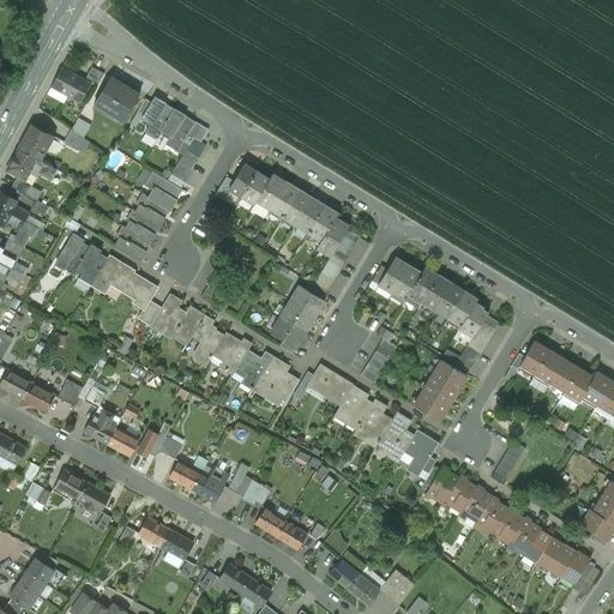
[(80,103),(91,83),(62,67),(52,88),(80,103)]
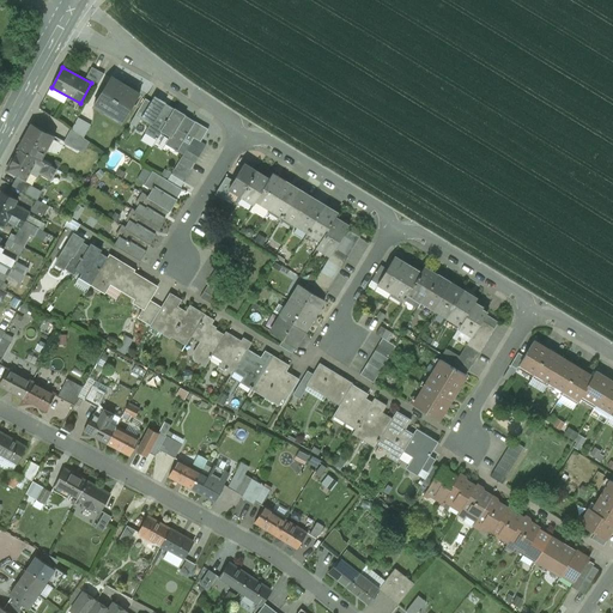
[(122,123),(140,95),(111,78),(97,101),(93,105),(122,123)]
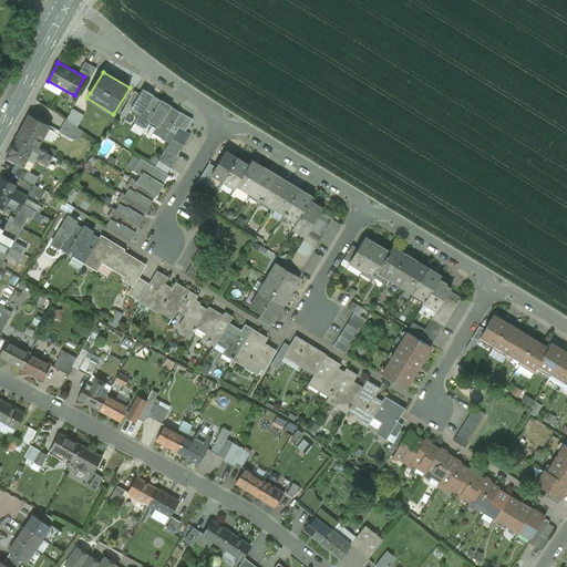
[(150,122),(161,103),(155,99),(154,100),(152,99),(153,95),(143,90),(140,95),(131,110),(140,115),(135,122),(144,127),(143,129),(145,130),(150,122)]
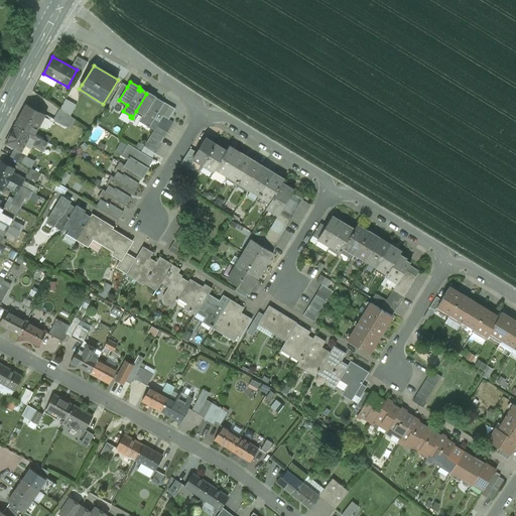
[(119,100),(127,87),(122,83),(114,97),(119,100)]
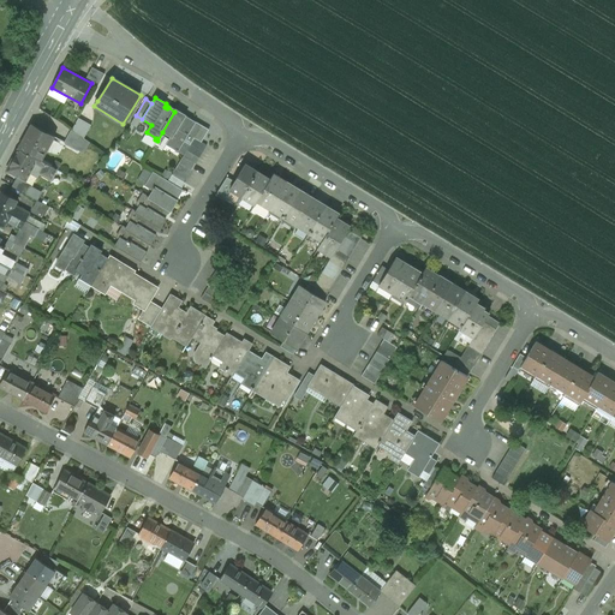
[(186,115),(175,109),(174,112),(162,132),(171,137),(166,144),(175,150),(175,151),(177,153),(184,142),(195,124),(193,124),(187,120),(184,119),(186,115)]
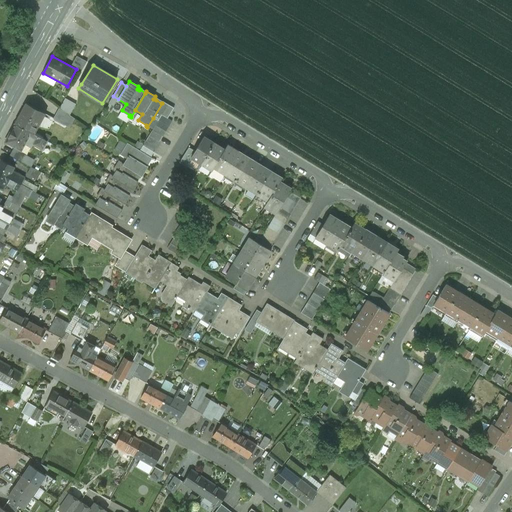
[(70,116),(76,102),(63,97),(53,120),(70,127),(74,118),(70,116)]
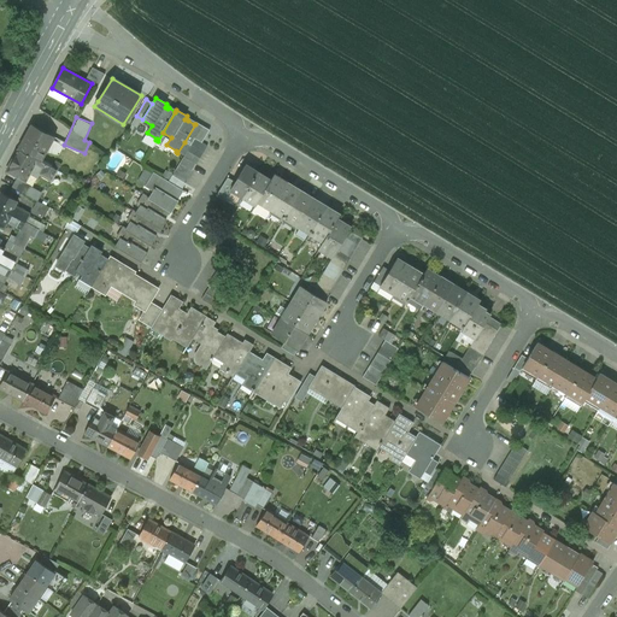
[(203,127),(195,122),(194,124),(195,124),(184,142),(191,146),(192,145),(195,139),(203,127)]
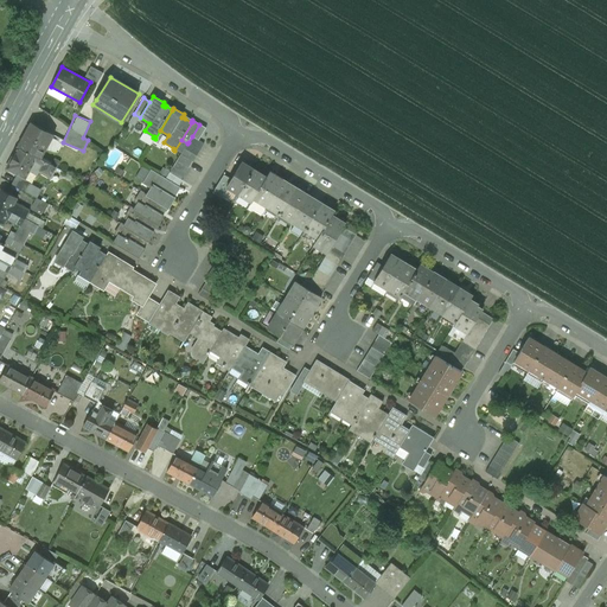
[(40,160),(42,159),(55,135),(31,122),(18,147),(40,160)]
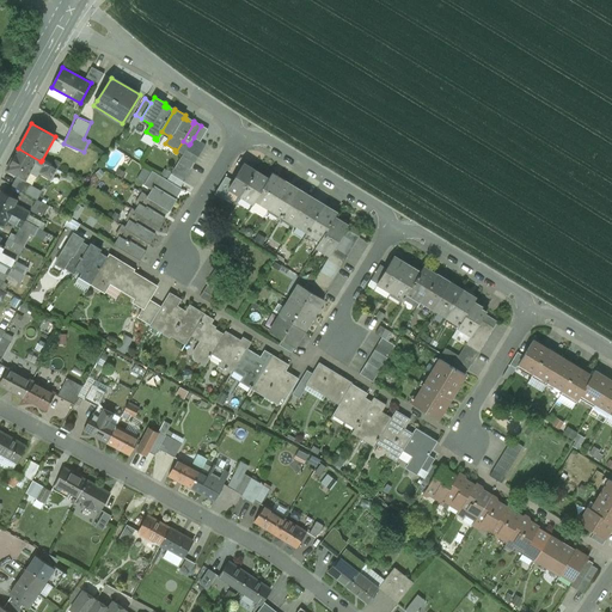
[(208,129),(201,126),(194,138),(201,141),(208,129)]
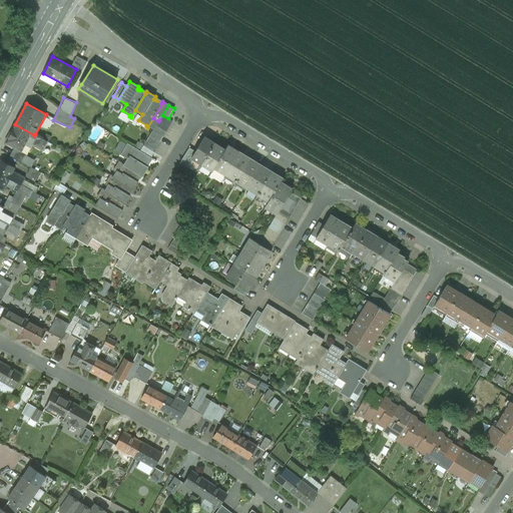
[(172,121),(162,115),(159,120),(169,126),(172,121)]
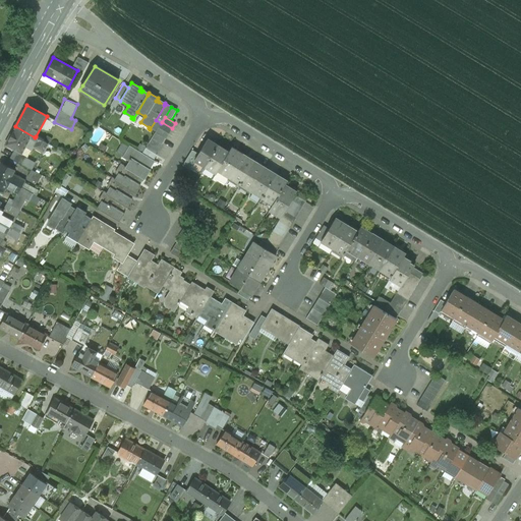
[(172,128),(162,122),(161,123),(159,127),(169,134),(172,128)]
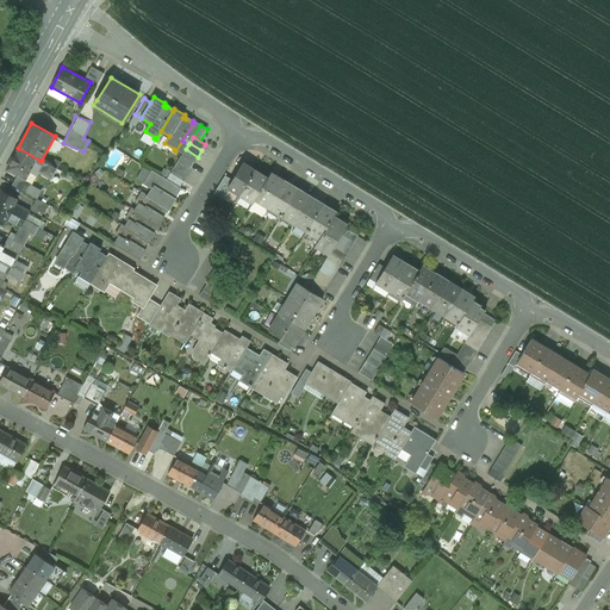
[(56,184),(62,172),(42,160),(41,161),(18,148),(6,169),(25,180),(30,172),(38,176),(41,172),(50,178),(49,180),(56,184)]
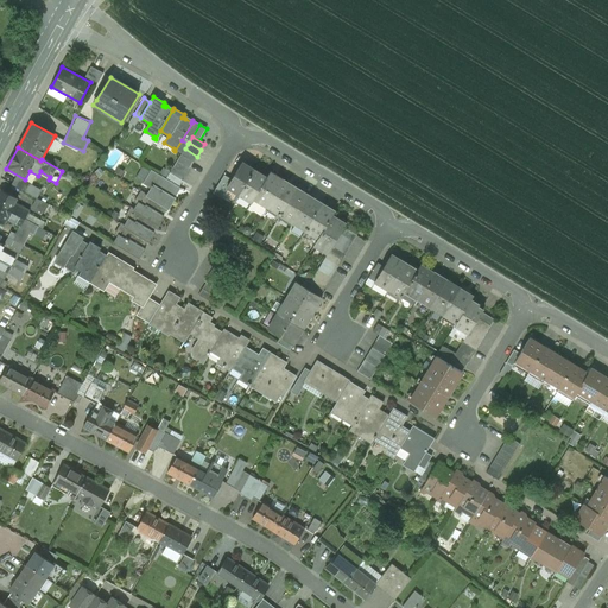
[(197,157),(185,149),(181,154),(194,163),(197,157)]
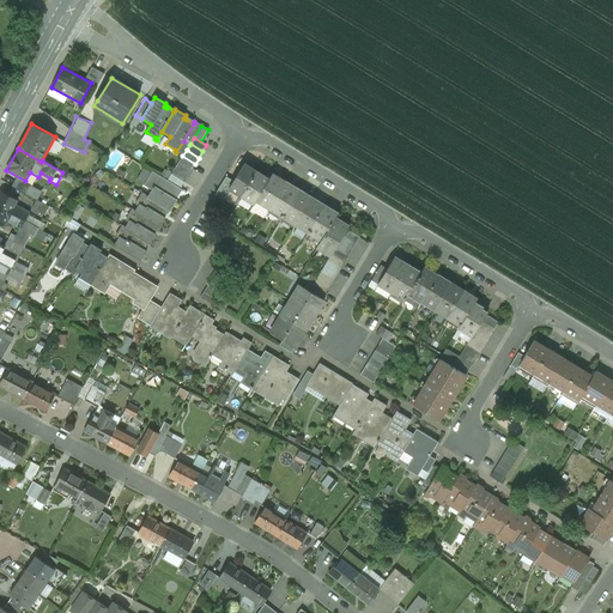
[(195,164),(182,156),(178,162),(192,170),(195,164)]
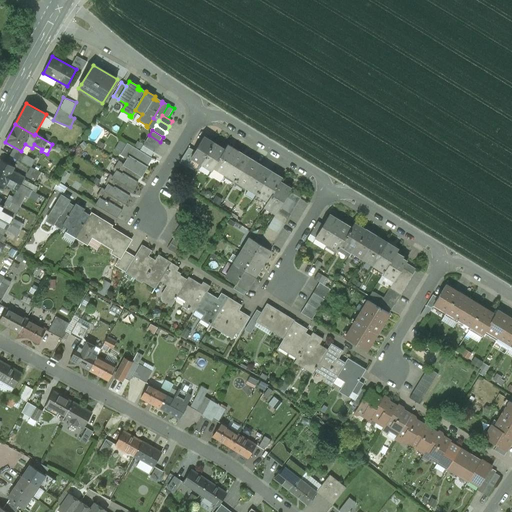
[(160,142),(149,135),(146,141),(157,147),(160,142)]
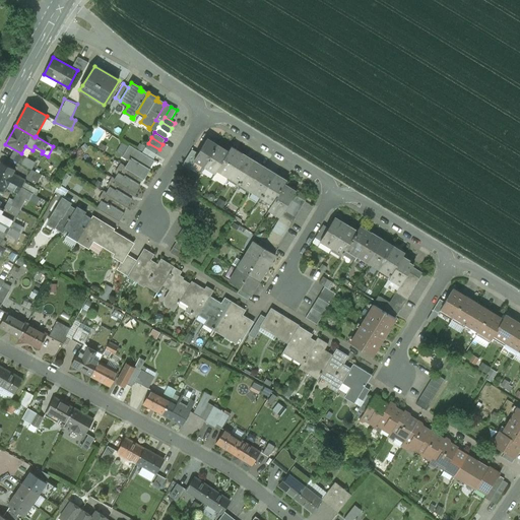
[(204,167),(217,145),(206,139),(198,153),(194,159),(195,160),(204,167)]
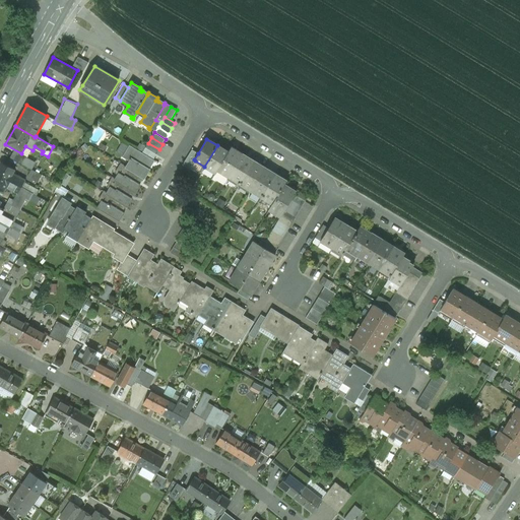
[(159,149),(148,143),(145,148),(156,154),(159,149)]
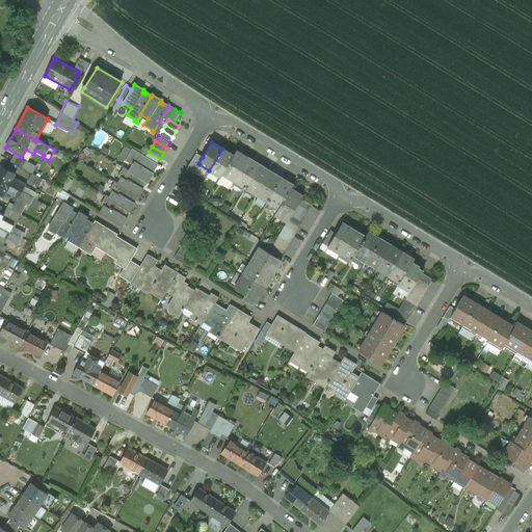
[(158,166),(159,164),(156,163),(145,157),(133,149),(126,161),(133,164),(129,171),(144,181),(148,183),(153,174),(152,173),(157,165),(158,166)]
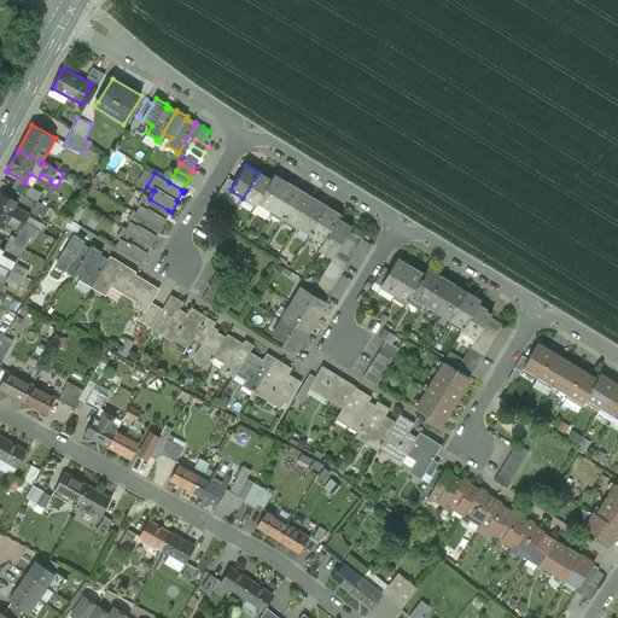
[(258,202),(272,181),(258,173),(243,198),(256,205),(258,202)]
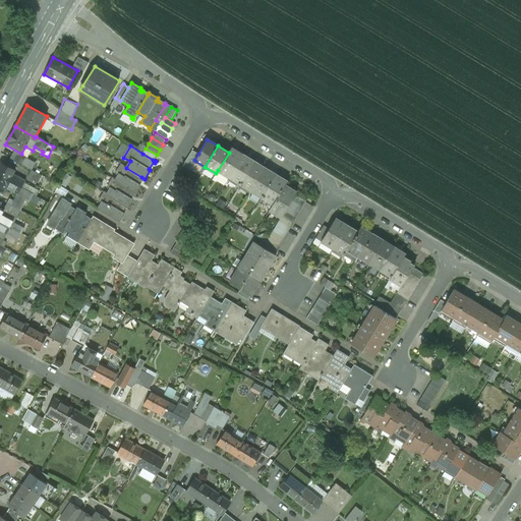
[(229,153),(218,170),(229,176),(243,154),(232,148),(229,153)]
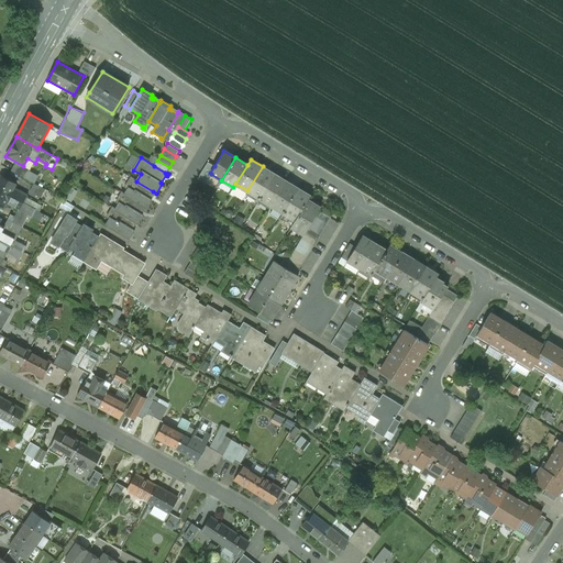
[(169,167),(157,161),(154,166),(165,173),(169,167)]
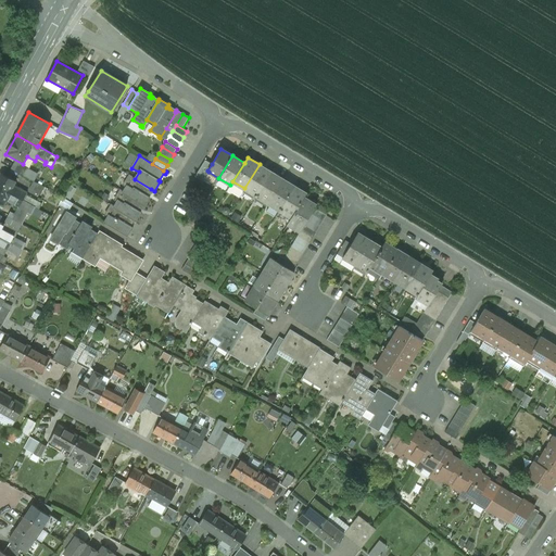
[(207,171),(212,164),(204,160),(194,177),(202,181),(209,172),(207,171)]
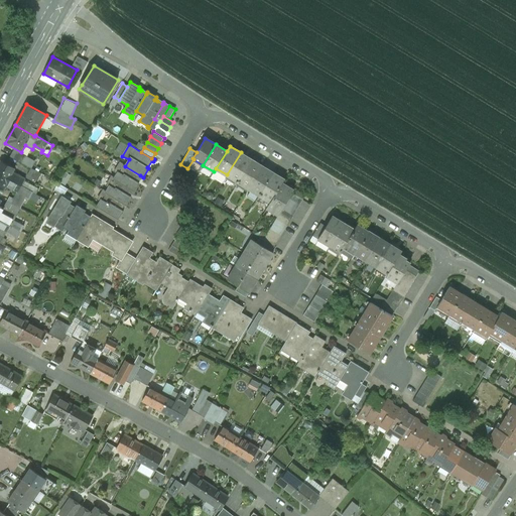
[(11,158),(32,166),(35,159),(14,150),(11,158)]
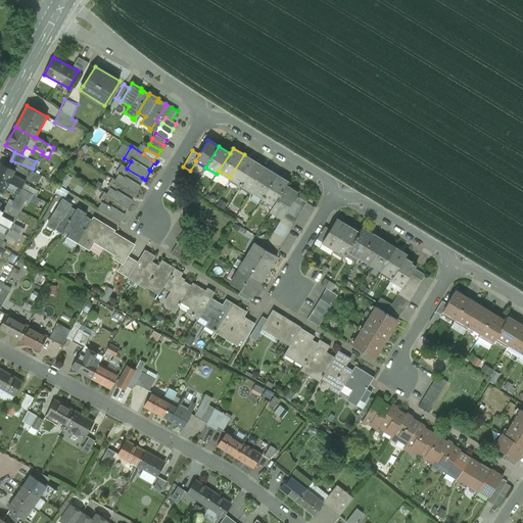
[(244,154),(230,177),(239,183),(239,184),(241,185),(241,184),(254,162),(246,158),(247,156),(244,154)]
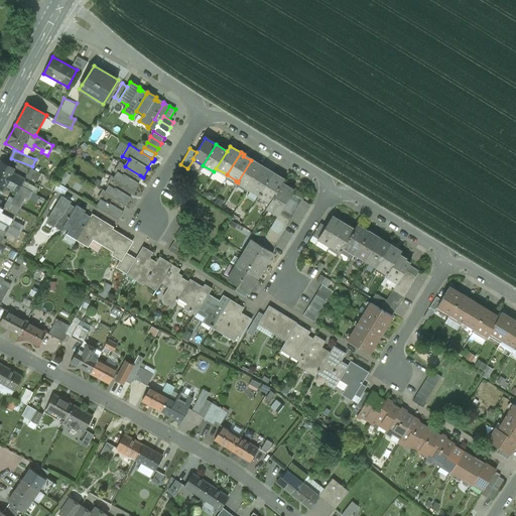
[(251,160),(238,181),(249,188),(262,167),(254,162),(255,161),(252,159),(251,160)]
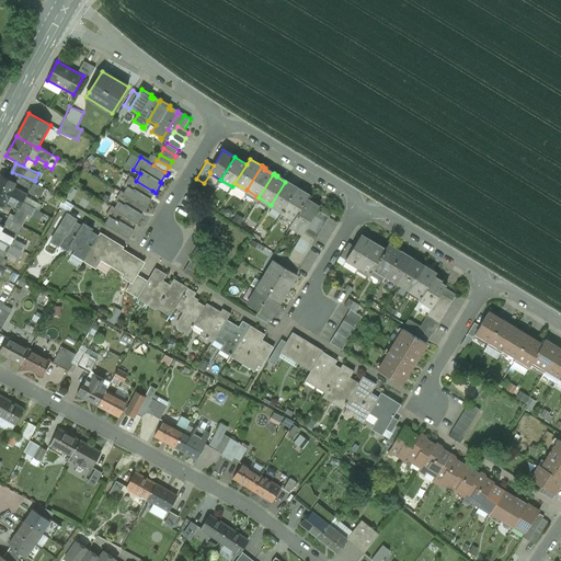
[(0,176),(0,190),(35,209),(39,210),(42,205),(26,197),(27,194),(14,187),(16,183),(1,175),(0,176)]
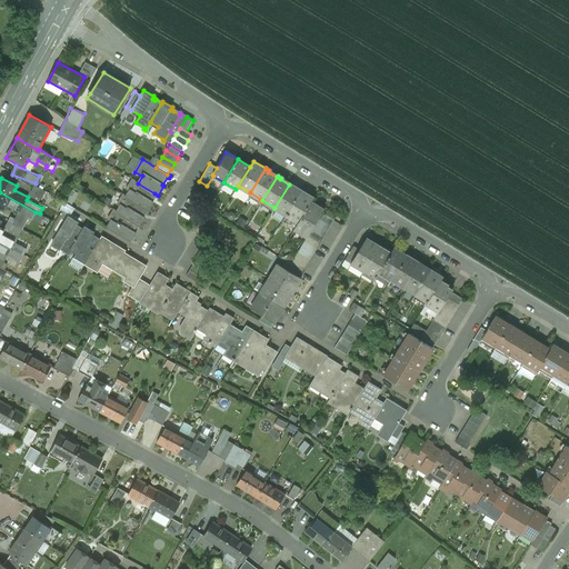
[(151,201),(155,193),(138,183),(132,180),(127,189),(129,191),(126,197),(146,209),(149,211),(153,202),(151,201)]
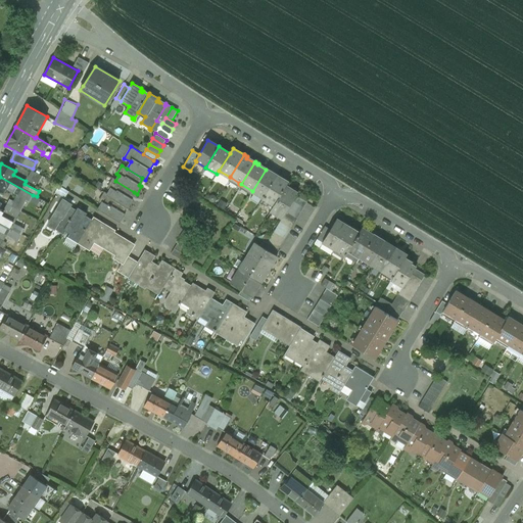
[(266,170),(252,191),(264,197),(277,177),(269,172),(270,171),(267,168),(266,170)]
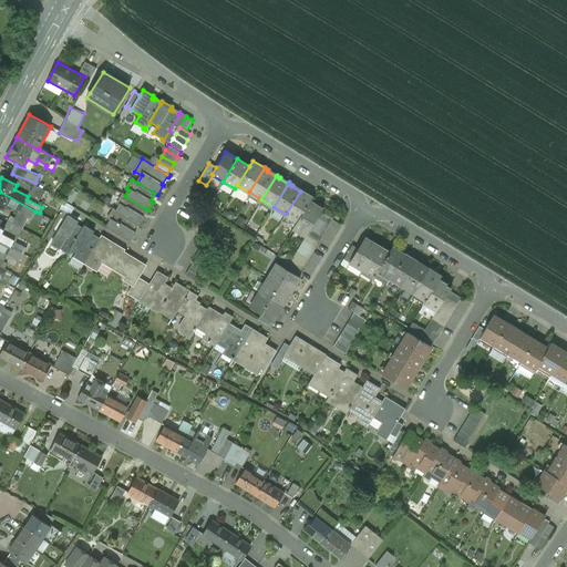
[(33,184),(30,193),(41,197),(44,189),(33,184)]
